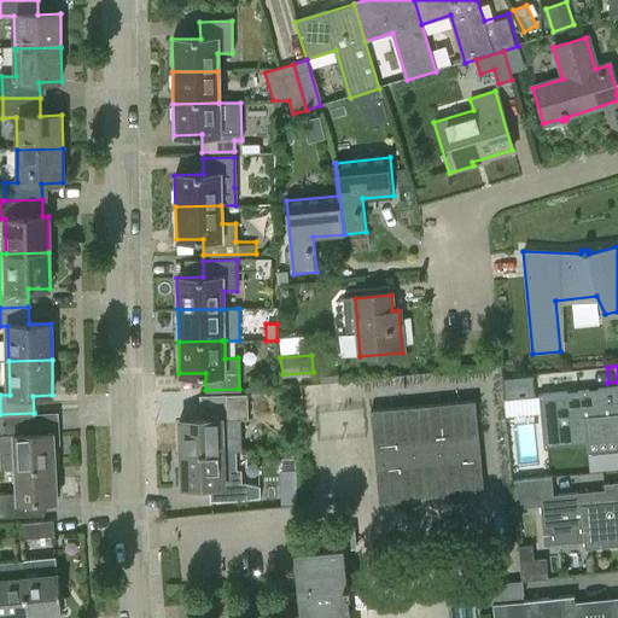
[(535,396),(534,377),(505,380),(506,400),(535,396)]
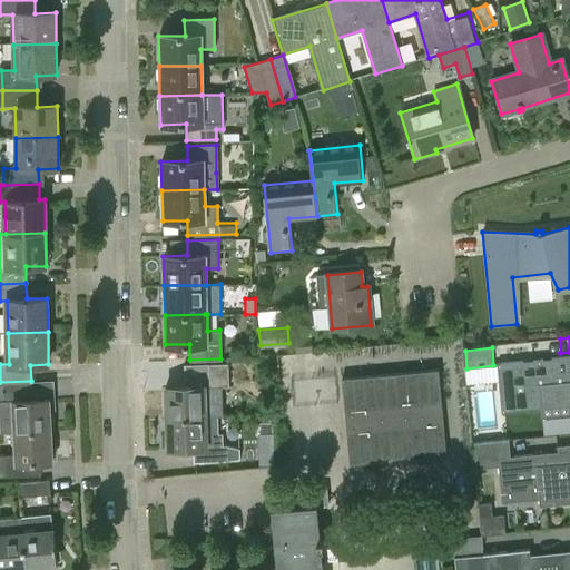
[(569,356),(494,365),(500,414),(538,410),(539,418),(569,414),(569,356)]
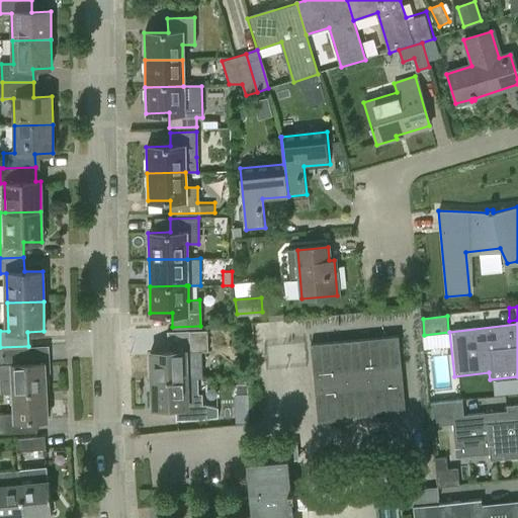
[(152,378),(186,377),(185,352),(207,351),(206,330),(166,331),(167,350),(151,351),(152,378)]
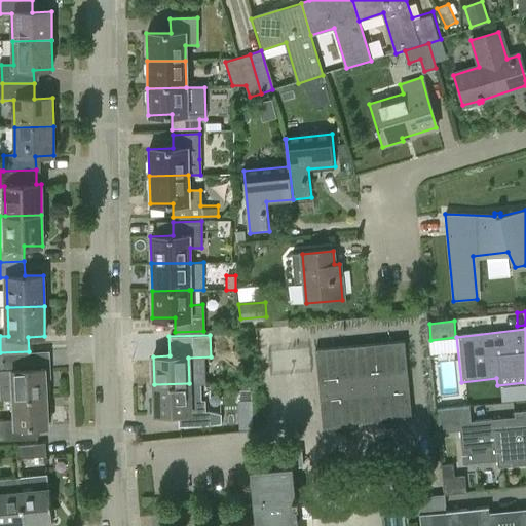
[(324,428),(412,420),(404,339),(315,346),(324,428)]
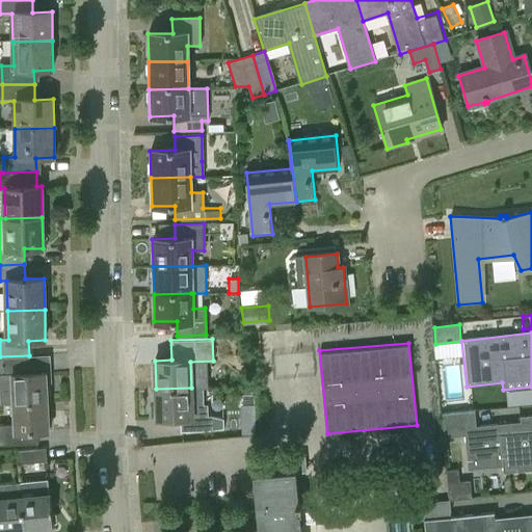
[(0,386),(1,403),(12,403),(48,401),(47,382),(52,382),(51,354),(29,355),(0,356),(0,386)]
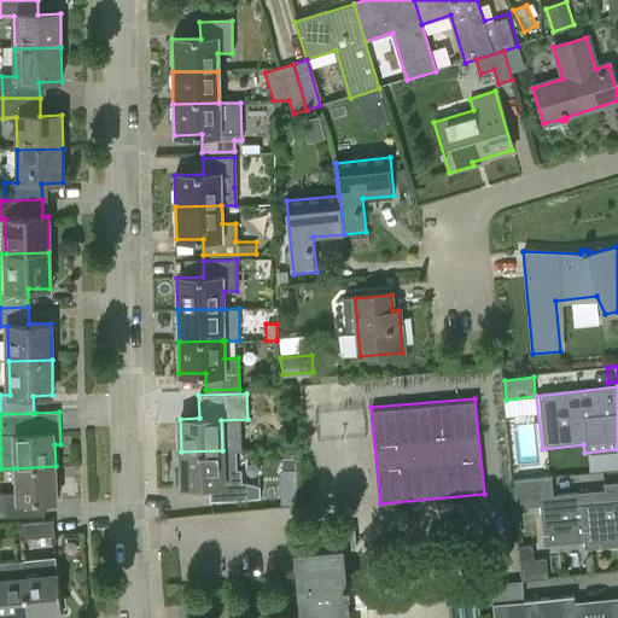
[(237,450),(222,450),(181,452),(182,487),(209,485),(210,501),(235,500),(261,497),(261,484),(246,481),(243,482),(243,468),(238,468),(237,450)]
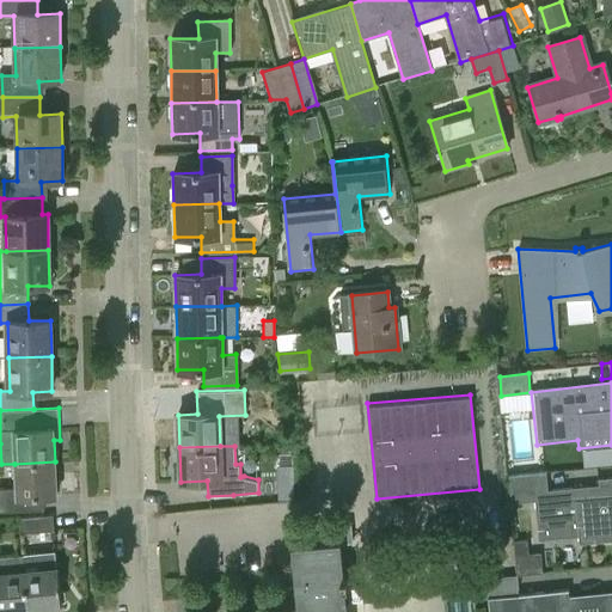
[(56,495),(55,461),(14,464),(16,488),(0,488),(0,510),(44,509),(44,496),(56,495)]
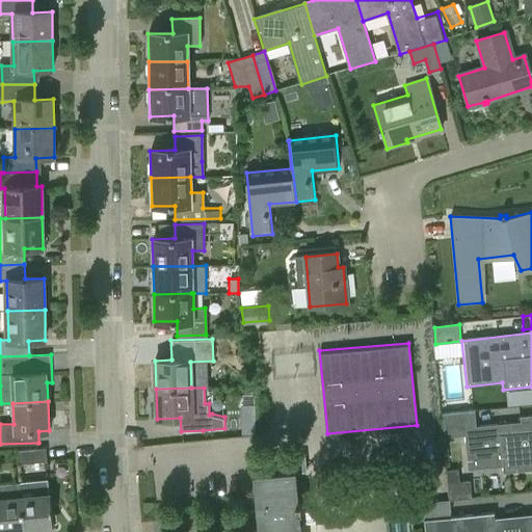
[(445,436),(463,435),(467,471),(502,467),(502,474),(531,470),(531,416),(527,417),(528,422),(477,427),(475,410),(443,414),(445,436)]
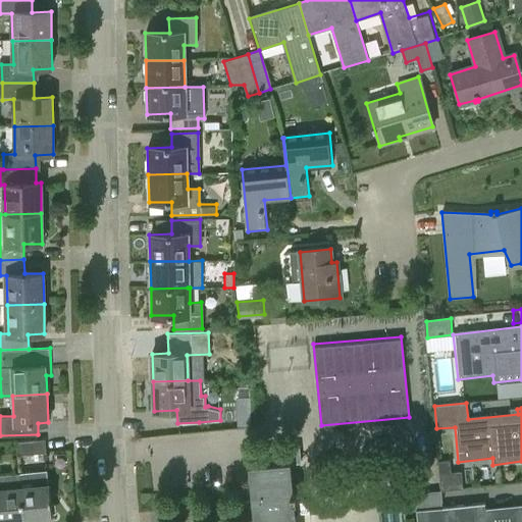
[(251,411),(238,411),(238,421),(251,421),(251,411)]
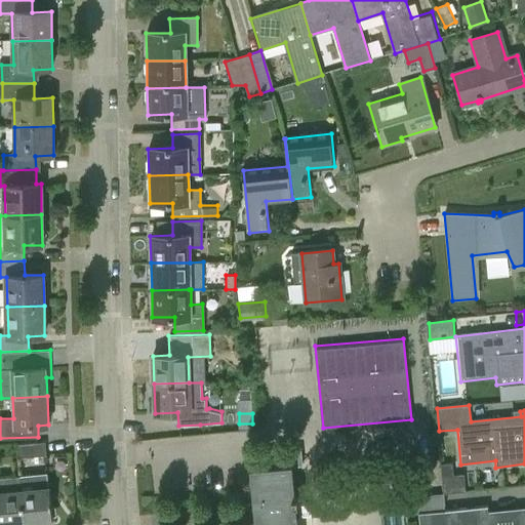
[(18,457),(47,454),(45,442),(16,444),(18,457)]
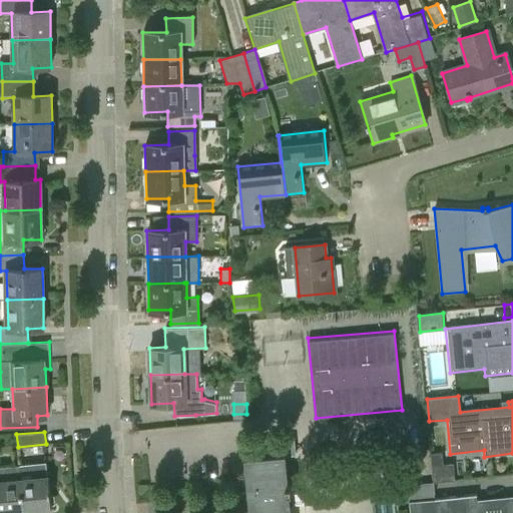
[(289,512),(283,450),(244,454),(249,512),(289,512)]
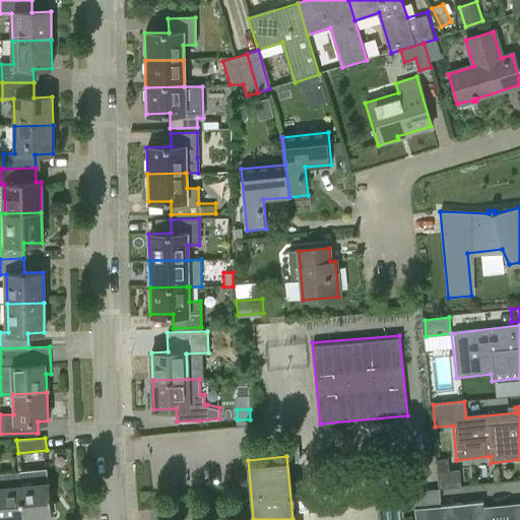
[(23,517),(53,514),(50,482),(49,482),(47,467),(46,467),(46,468),(19,470),(23,517)]
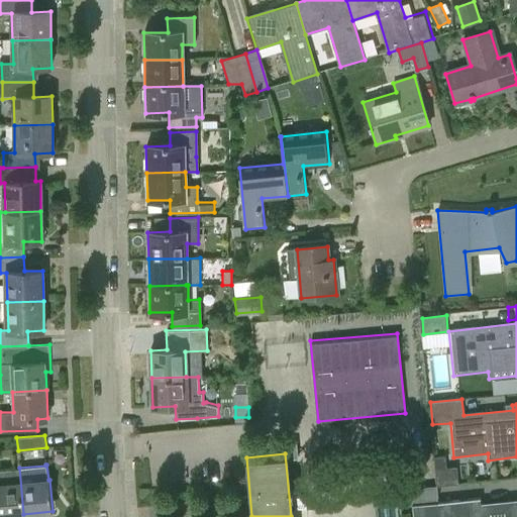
[(0,516),(23,514),(19,468),(19,467),(0,468),(0,516)]
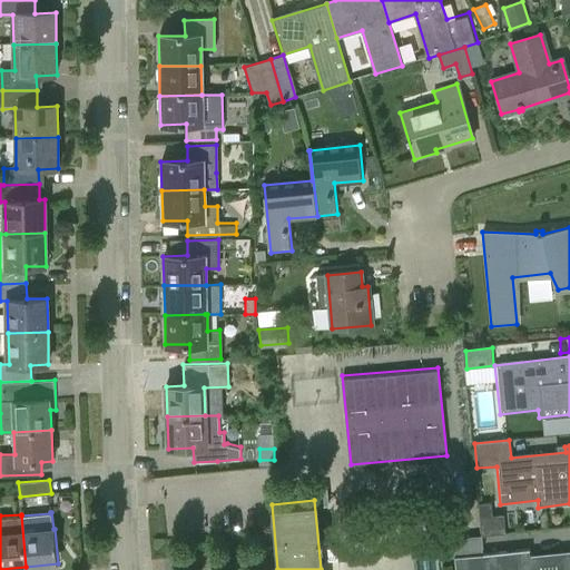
[(403,569),(432,569),(441,542),(415,533),(403,569)]
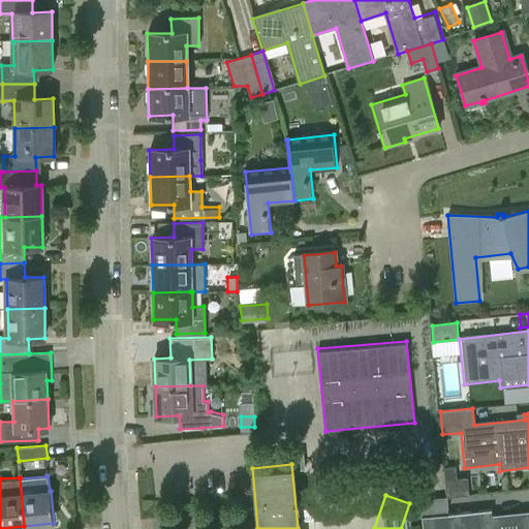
[(423,528),(528,528),(528,514),(528,512),(492,517),(491,508),(452,512),(452,514),(448,514),(446,499),(447,499),(447,497),(414,499),(417,527),(423,527),(423,528)]
